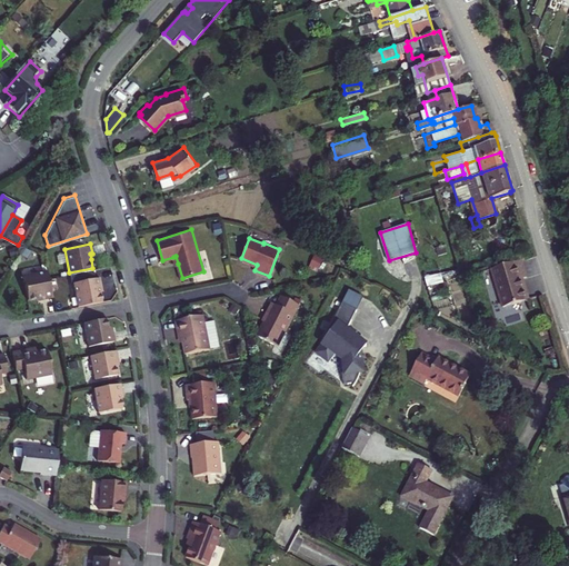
[(323,257),(315,254),(309,264),(318,268),(323,257)]
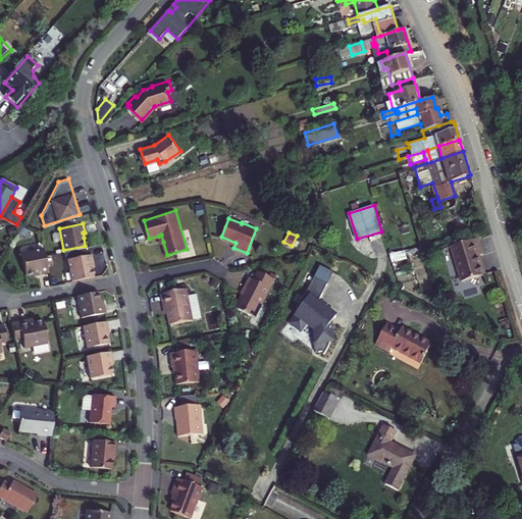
[(481,254),(477,239),(450,248),(461,281),(483,274),(477,256),(481,254)]
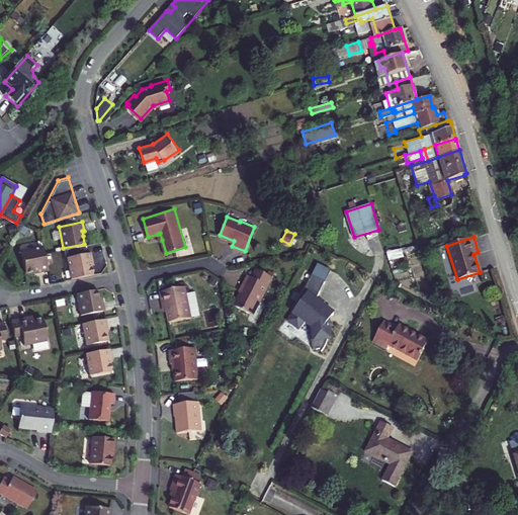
[(24,271),(32,269),(37,268),(38,271),(47,269),(42,244),(20,249),(24,271)]
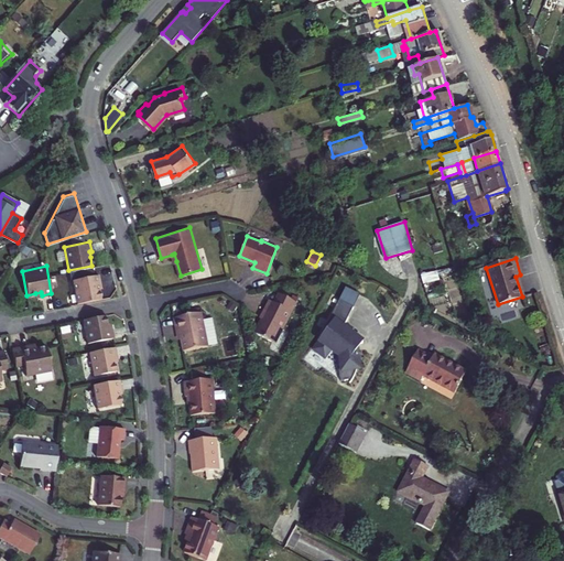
[(72,278),(76,302),(101,297),(99,289),(98,282),(100,282),(98,272),(72,278)]
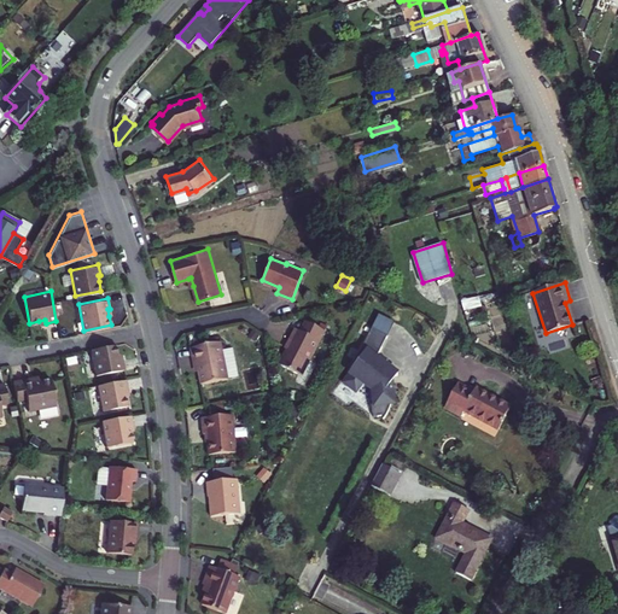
[(325,328),(305,319),(301,329),(295,326),(290,337),(292,338),(279,362),(302,374),(325,328)]
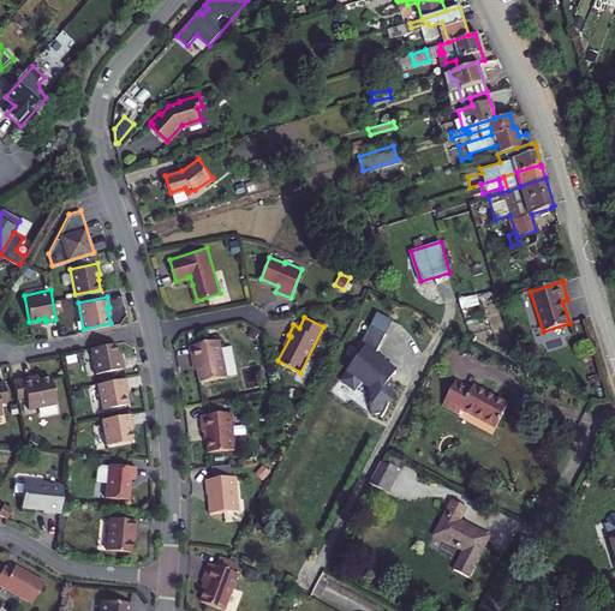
[(365,322),(364,327),(338,372),(342,375),(339,381),(351,390),(357,384),(365,389),(366,403),(388,403),(388,379),(395,372),(375,355),(384,334),(365,322)]
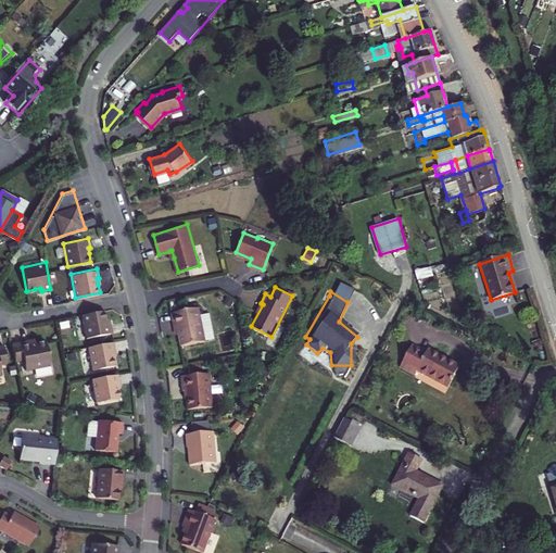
[(181,344),(205,339),(200,313),(199,305),(173,311),(175,326),(178,326),(179,332),(181,344)]
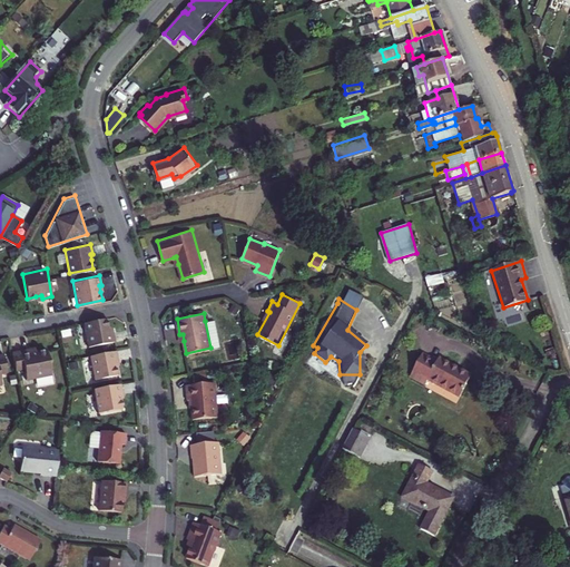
[(115,340),(112,330),(110,331),(109,324),(107,316),(84,321),(88,344),(115,340)]
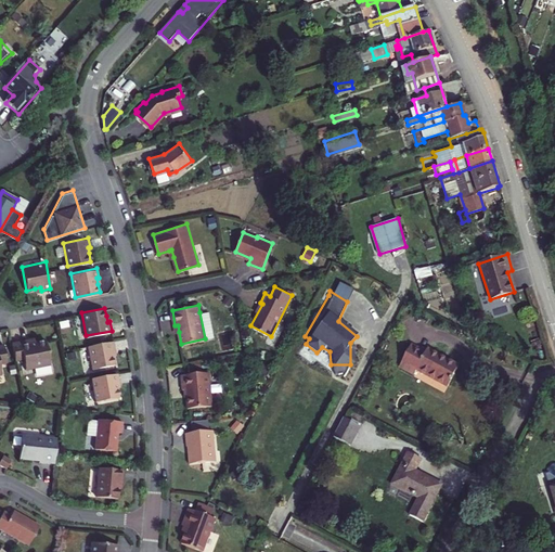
[(199,312),(205,338),(214,336),(209,310),(199,312)]
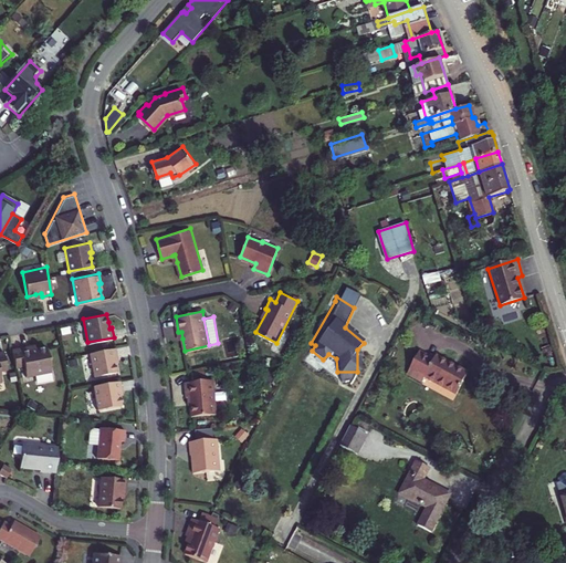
[(45,345),(35,347),(30,348),(29,344),(11,347),(16,366),(23,365),(25,375),(51,369),(45,345)]
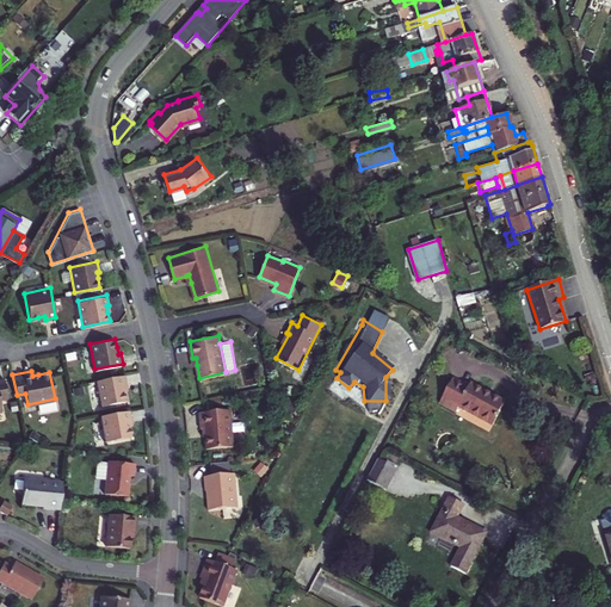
[(127,400),(125,390),(124,384),(127,383),(124,373),(96,379),(102,404),(127,400)]
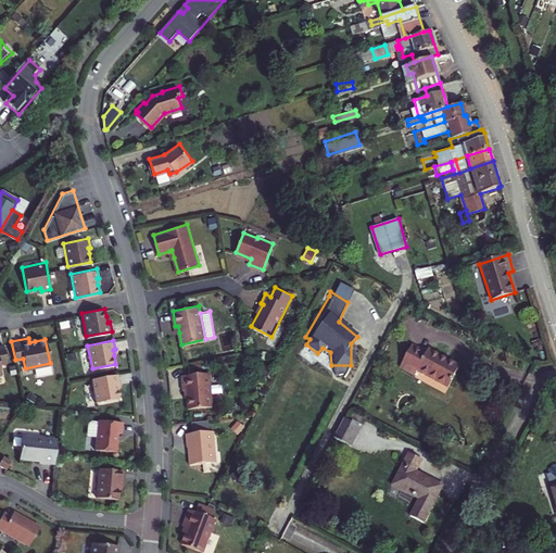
[(431,348),(415,340),(404,362),(418,369),(420,366),(452,384),(463,362),(432,346),(431,348)]
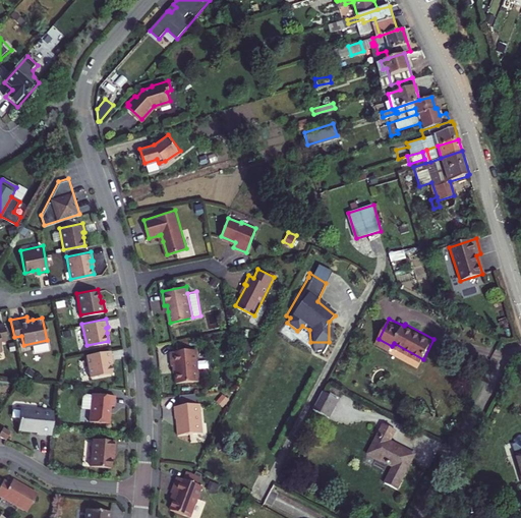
[(196,348),(170,351),(172,365),(175,364),(176,382),(199,380),(196,348)]
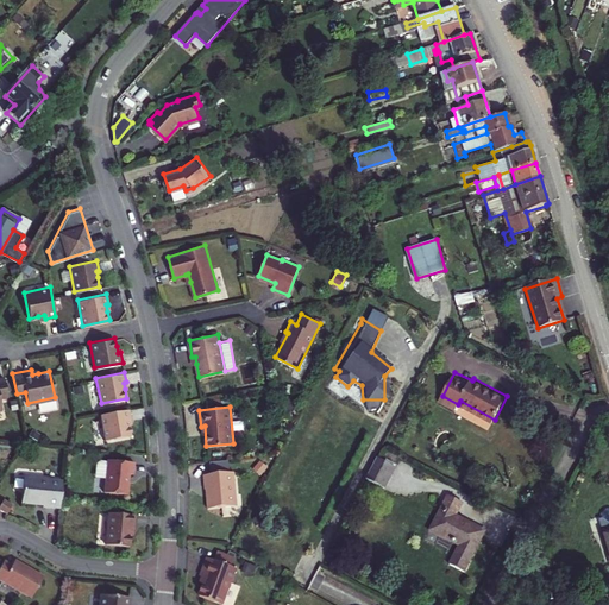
[(131,434),(129,424),(127,418),(131,417),(129,408),(100,413),(105,439),(131,434)]
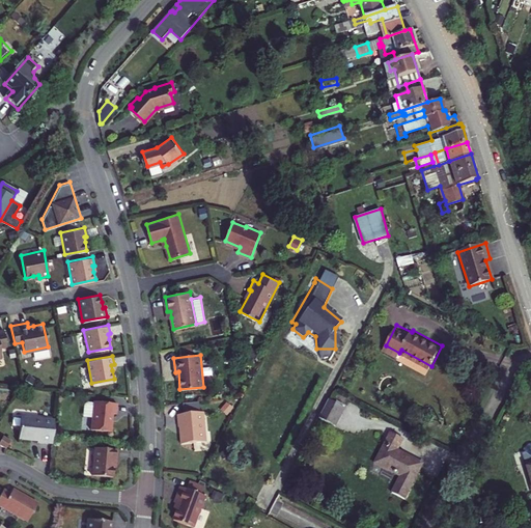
[(347,405),(331,395),(322,414),(337,422),(347,405)]
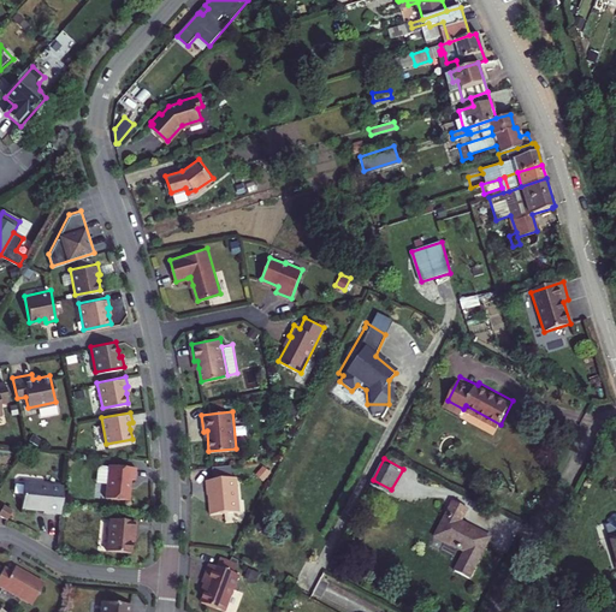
[(106,481),(108,464),(100,463),(96,467),(95,480),(106,481)]
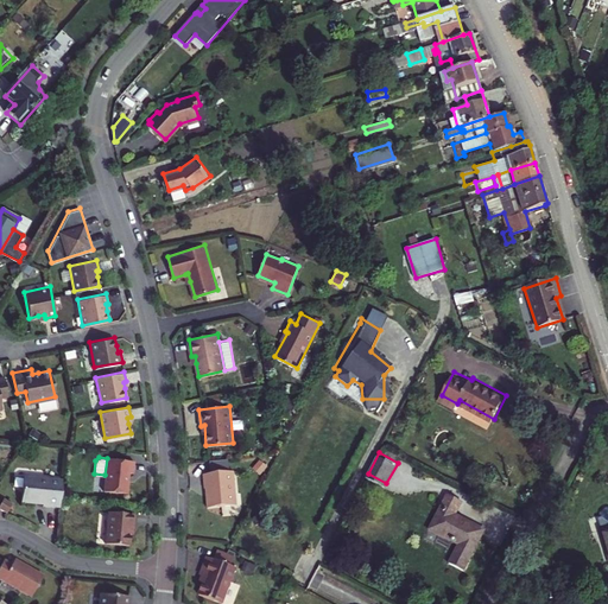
[(105,475),(103,489),(127,491),(130,471),(133,471),(134,459),(107,457),(107,458),(105,475)]
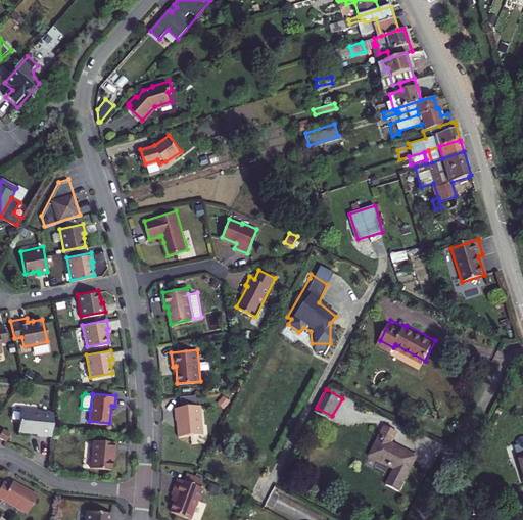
[(181,395),(182,406),(198,405),(197,394),(181,395)]
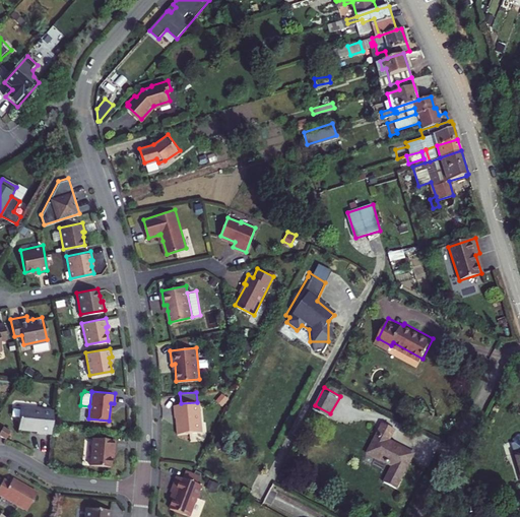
[(229,397),(221,392),(216,398),(222,403),(229,397)]
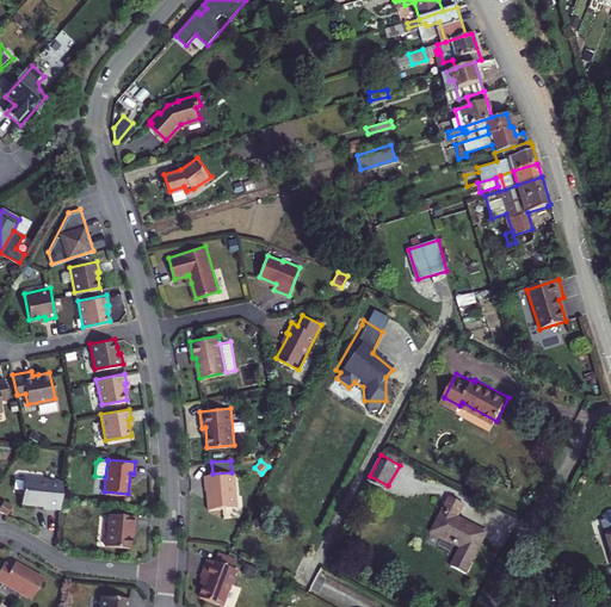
[(204,475),(205,489),(208,489),(209,508),(236,506),(234,472),(232,472),(213,474),(204,475)]
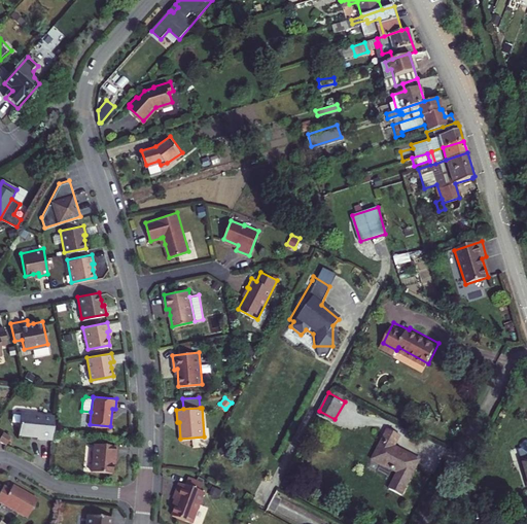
[(51,439),(54,415),(20,412),(18,433),(37,435),(36,437),(51,439)]
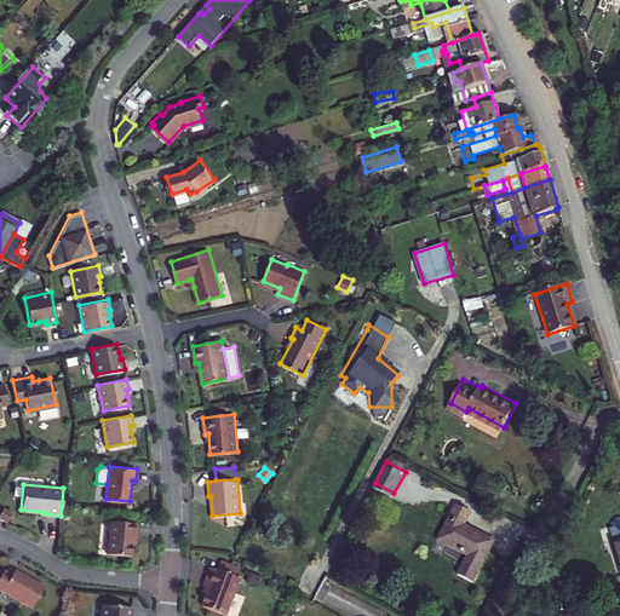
[(470,580),(494,537),(466,522),(472,508),(458,500),(438,537),(468,553),(457,573),(470,580)]
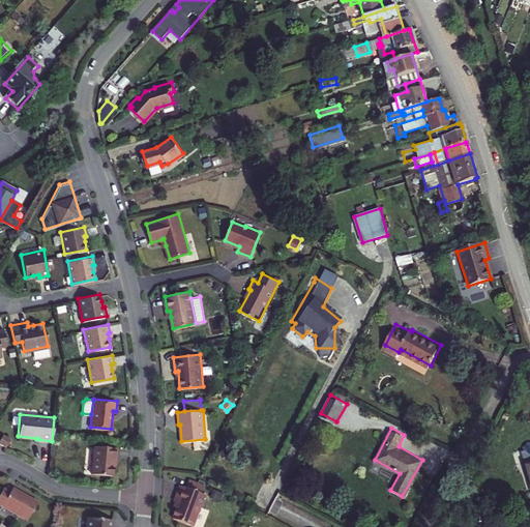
[(10,437),(2,433),(0,437),(0,441),(5,445),(10,437)]
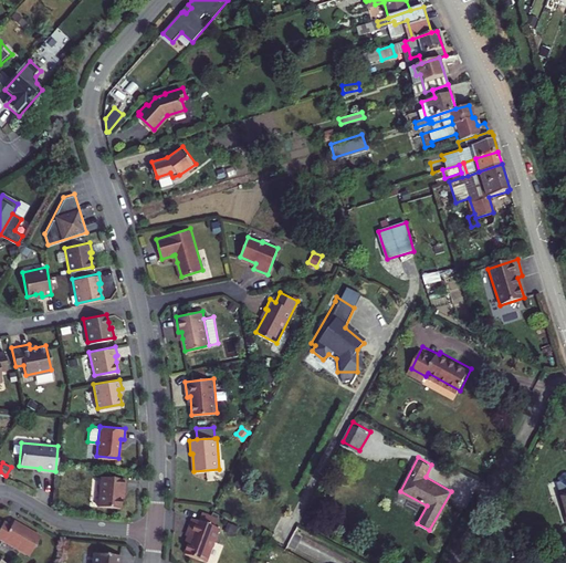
[(125,477),(101,475),(98,504),(119,507),(122,486),(124,487),(125,477)]
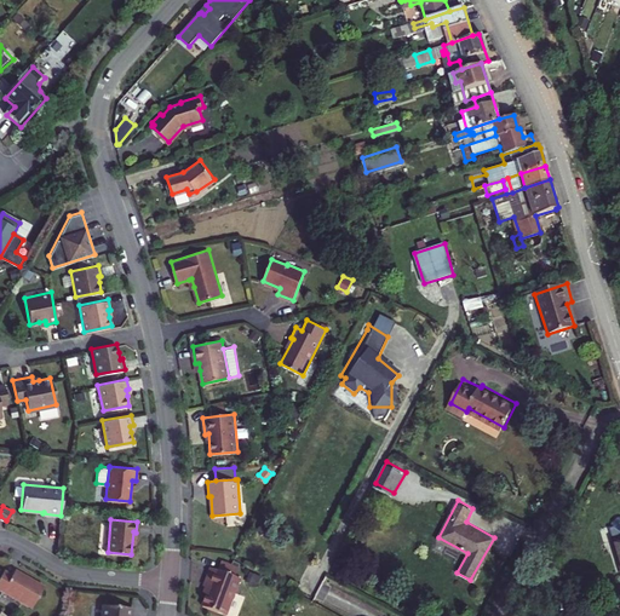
[(217,568),(237,575),(242,563),(233,559),(231,563),(220,559),(217,568)]
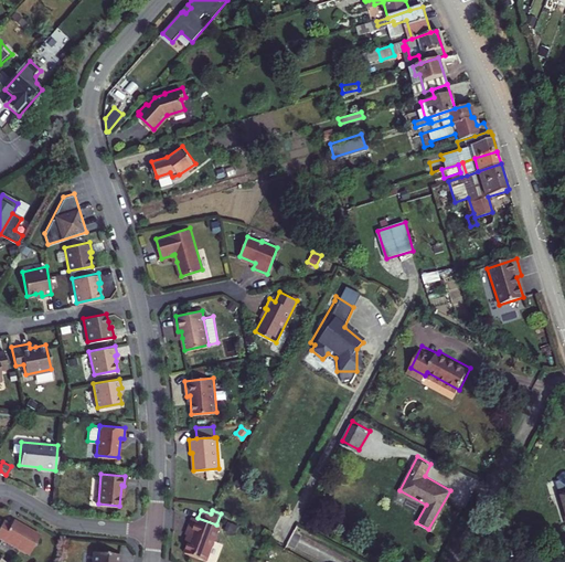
[(219,526),(216,525),(198,518),(192,516),(185,532),(190,534),(184,551),(205,559),(219,526)]
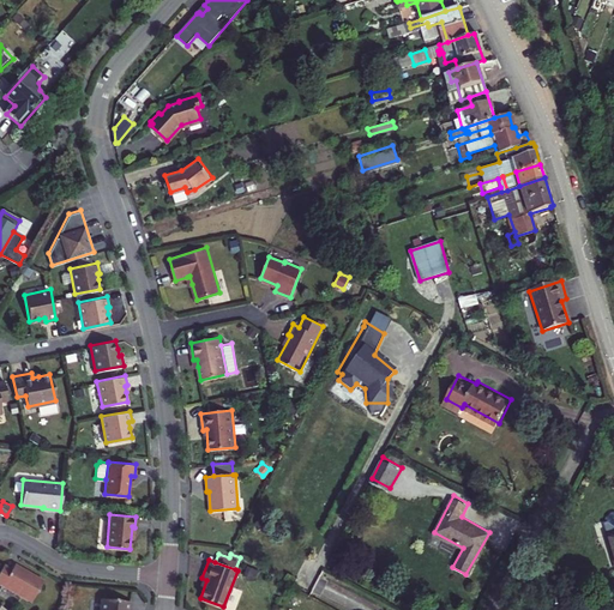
[(0,568),(0,581),(31,599),(43,579),(14,562),(11,567),(4,562),(0,568)]
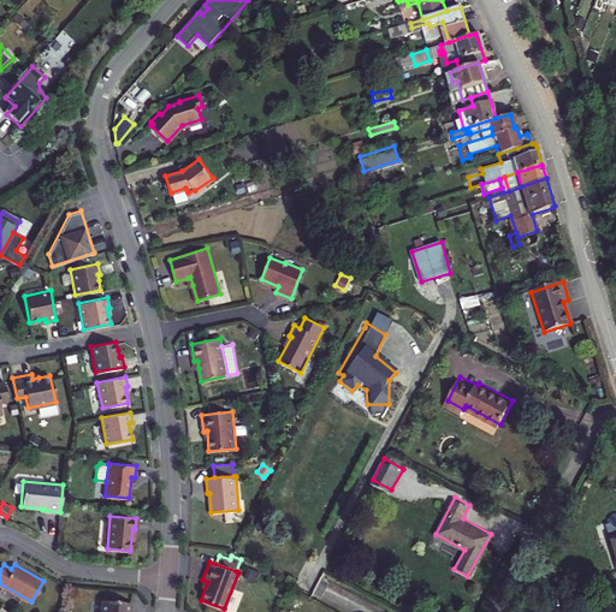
[(130,611),(131,601),(101,599),(100,611),(130,611)]
